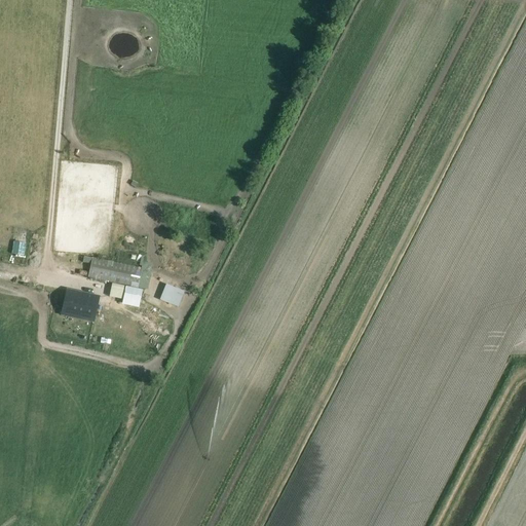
[(99,253),(125,256),(127,236),(102,233),(99,253)]
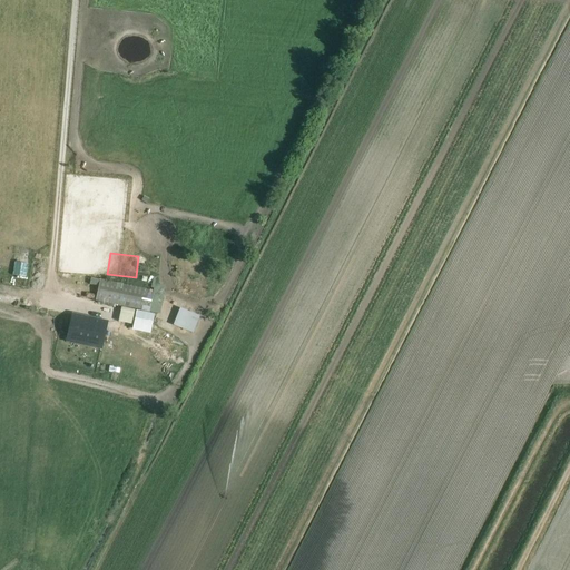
[(143,271),(138,279),(148,284),(153,275),(143,271)]
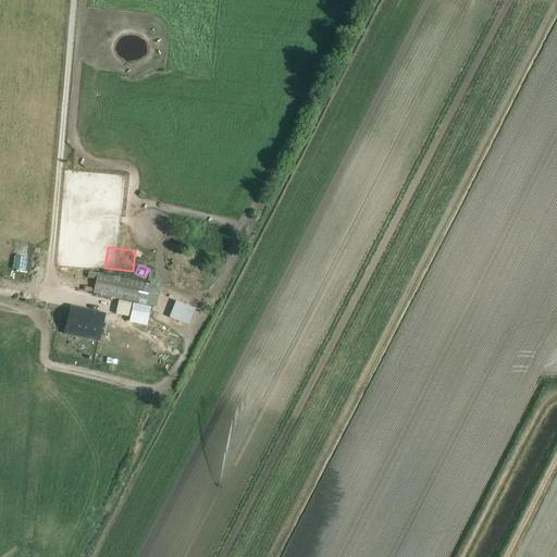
[(145,306),(147,296),(150,284),(98,273),(96,280),(94,294),(145,306)]
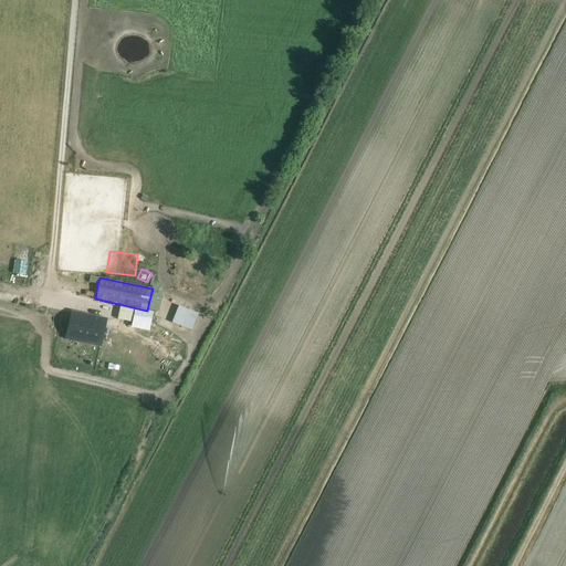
[(135,308),(121,305),(117,320),(133,322),(135,308)]
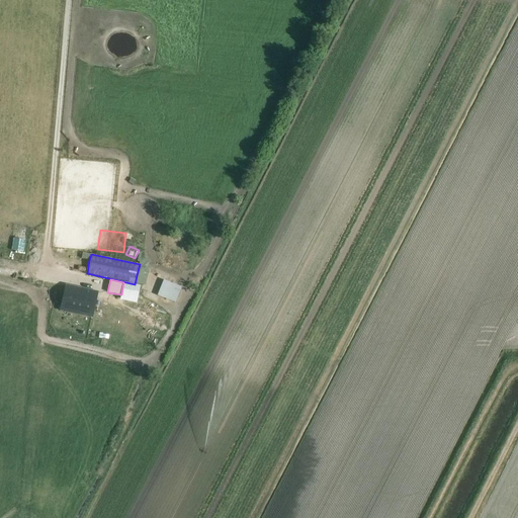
[(163,280),(157,295),(175,303),(181,287),(163,280)]
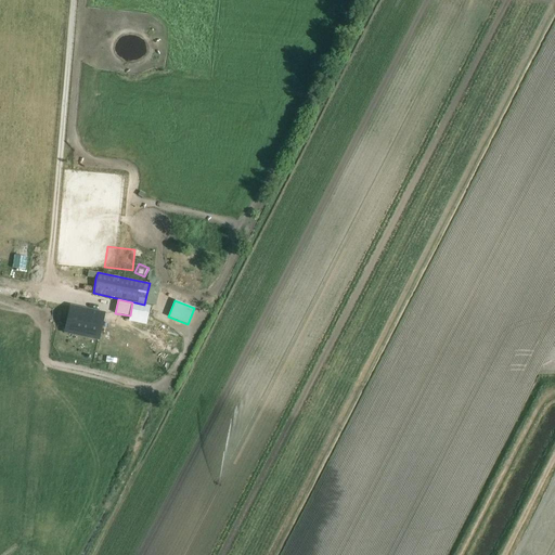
[(133,302),(129,322),(146,326),(151,306),(133,302)]
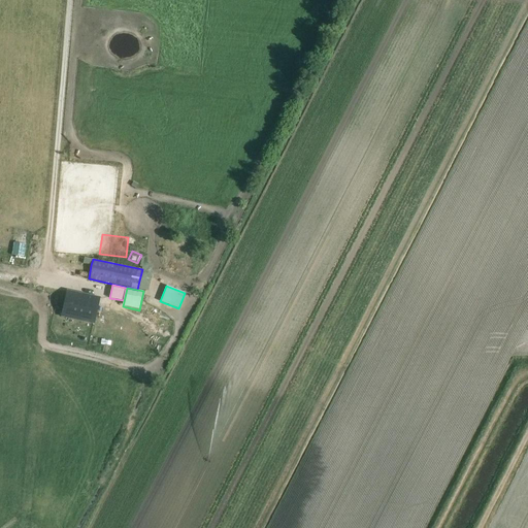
[(66,291),(61,318),(95,324),(100,298),(66,291)]
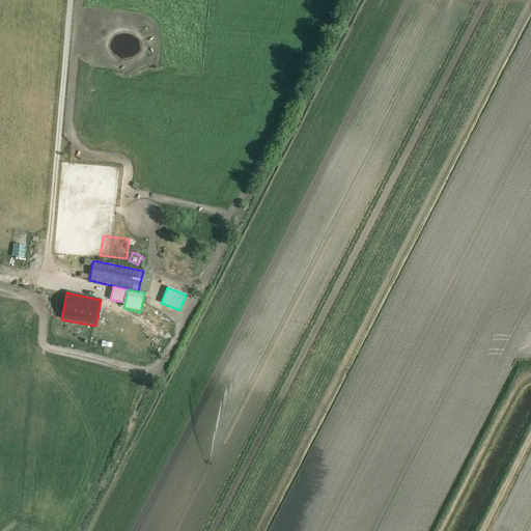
All buildings are outlined.
